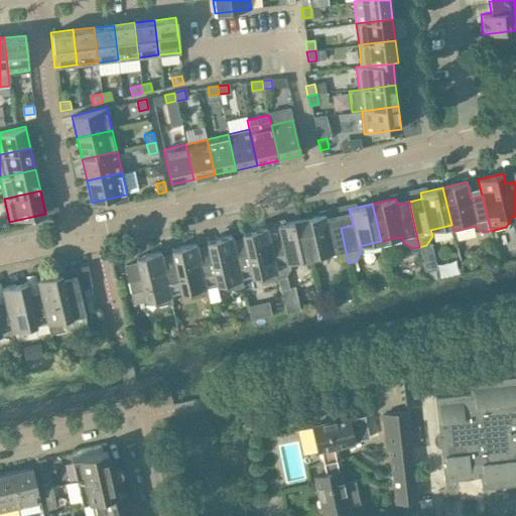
[(348,263),(341,228),(329,231),(325,215),(301,220),(309,257),(332,253),(333,259),(342,264),(348,263)]
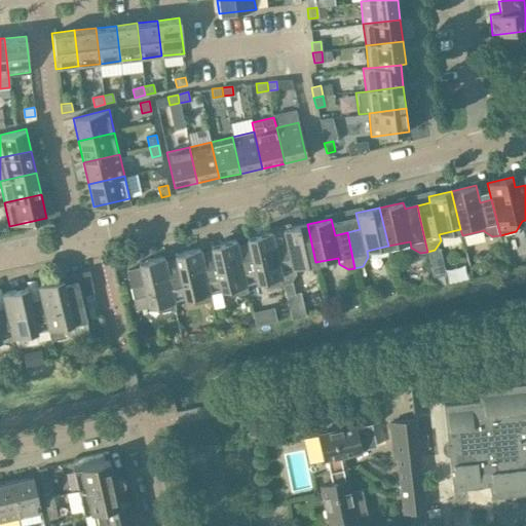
[(315,262),(307,224),(284,229),(287,245),(275,248),(283,285),(291,283),(296,273),(294,267),(315,262)]
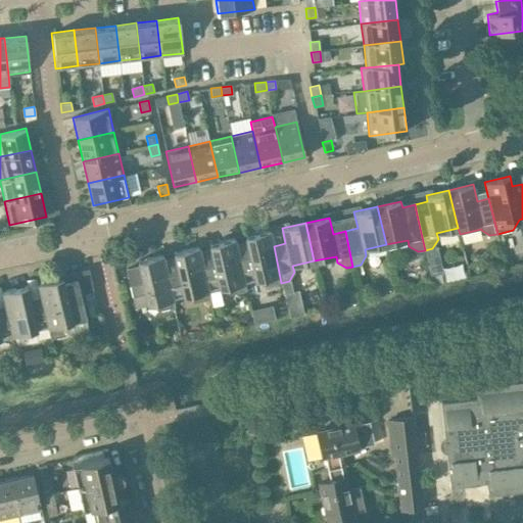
[(281,283),(274,246),(270,231),(245,236),(247,242),(236,244),(244,283),(255,280),(266,286),(281,283)]
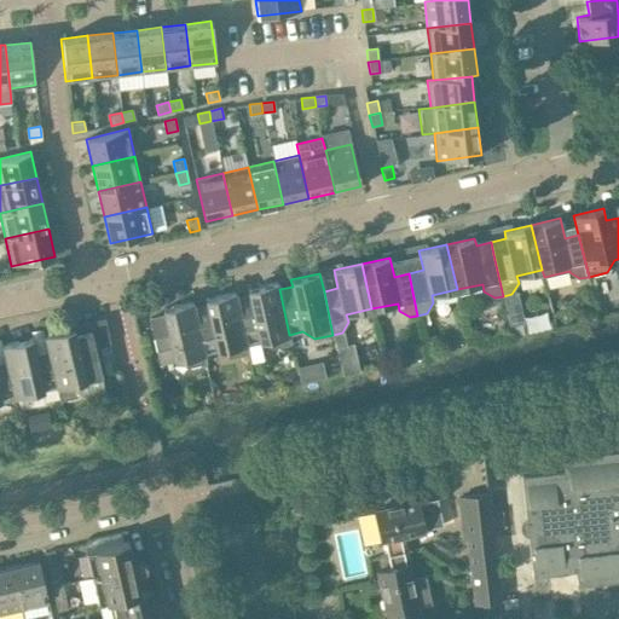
[(289,335),(279,289),(278,283),(248,289),(249,296),(237,300),(247,343),(260,341),(272,348),(291,343),(289,335)]
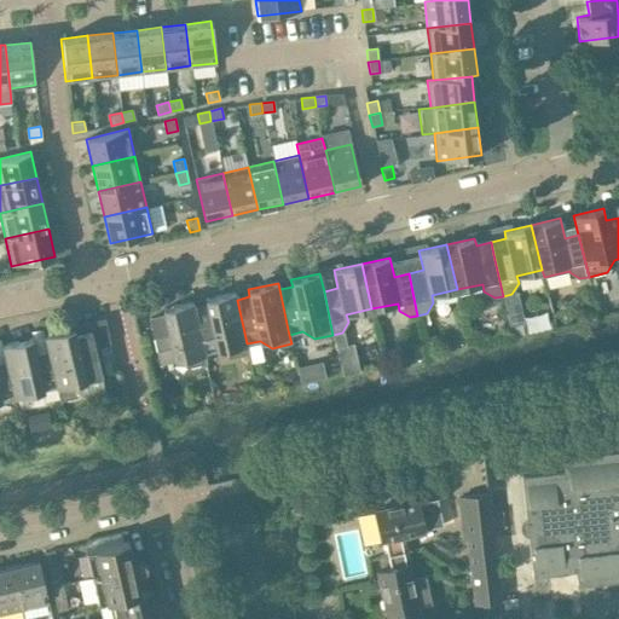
[(247,343),(237,300),(235,293),(206,299),(207,306),(195,308),(204,354),(218,351),(229,358),(249,353),(247,343)]
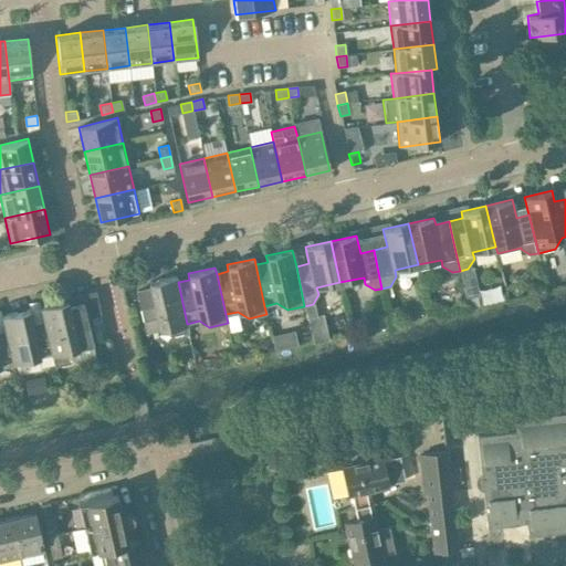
[(187,324),(178,282),(176,276),(149,282),(150,289),(136,292),(146,333),(160,329),(170,336),(189,332),(187,324)]
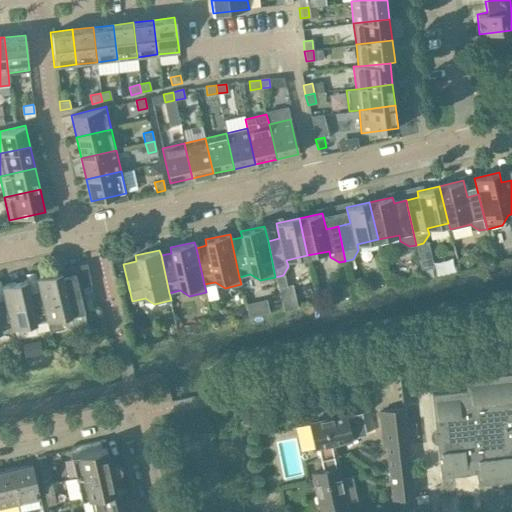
[(84,312),(75,270),(62,273),(61,272),(37,277),(40,292),(47,320),(50,332),(74,326),(72,315),(84,312)]
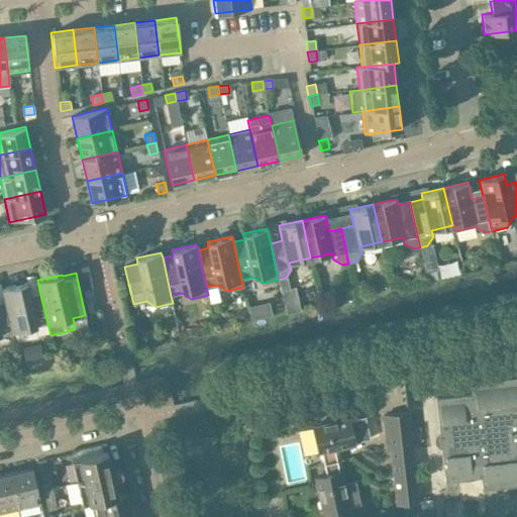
[(47,323),(40,295),(30,298),(26,283),(2,288),(5,303),(12,331),(47,323)]
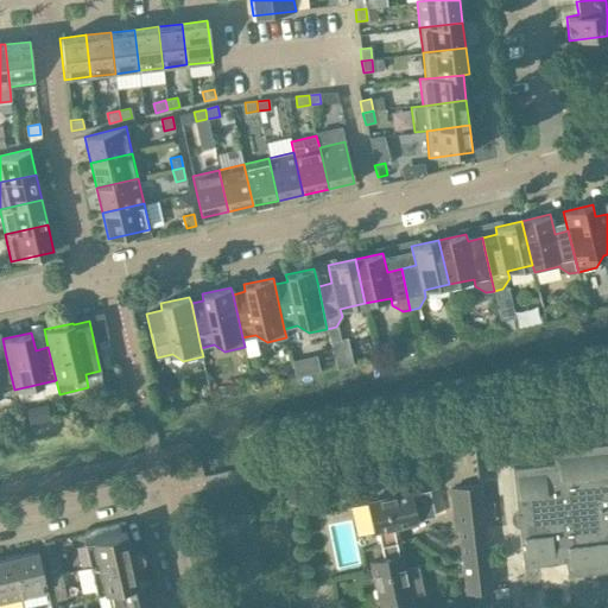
[(0,393),(14,390),(6,356),(0,358),(0,393)]
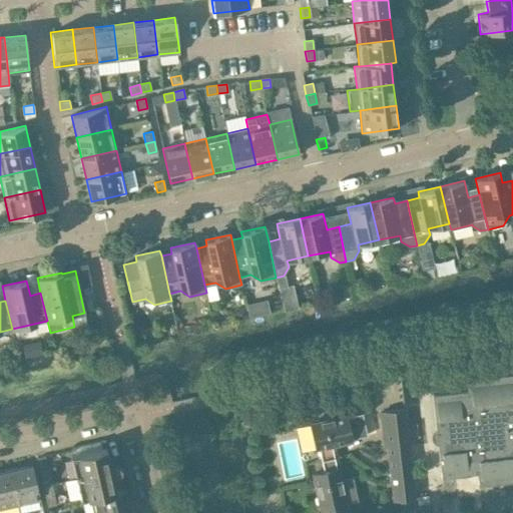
[(512,374),(466,380),(467,391),(432,395),(441,479),(477,475),(478,486),(512,482),(512,374)]
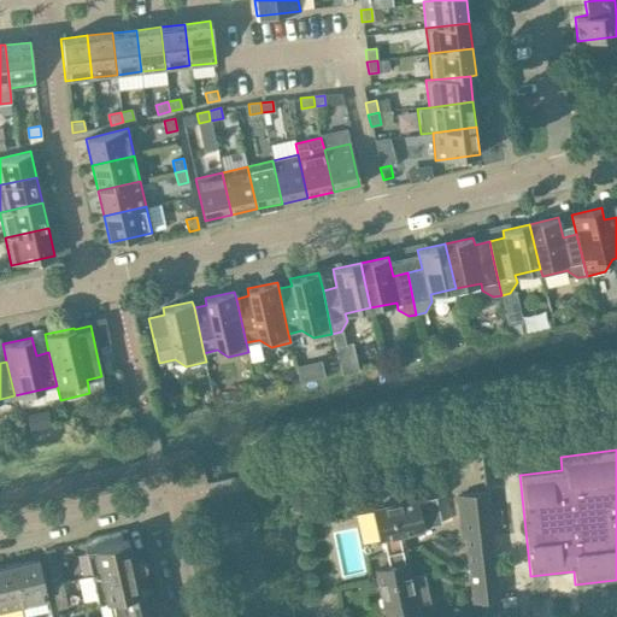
[(460,535),(466,534),(469,566),(493,564),(486,493),(457,497),(460,535)]
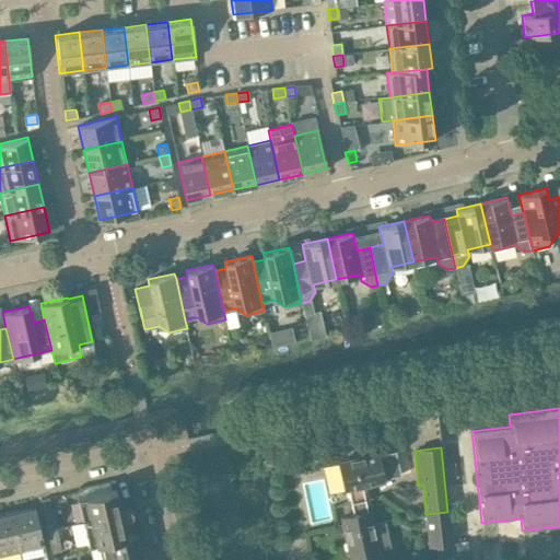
[(383,482),(376,454),(372,455),(372,452),(369,450),(364,451),(362,454),(363,456),(338,463),(345,491),(348,490),(351,502),(369,498),(365,486),(383,482)]
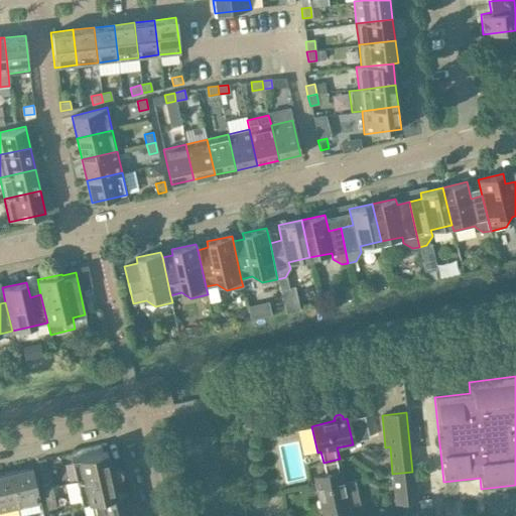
[(113,478),(110,468),(107,450),(72,459),(82,503),(91,501),(91,500),(116,494),(113,478)]
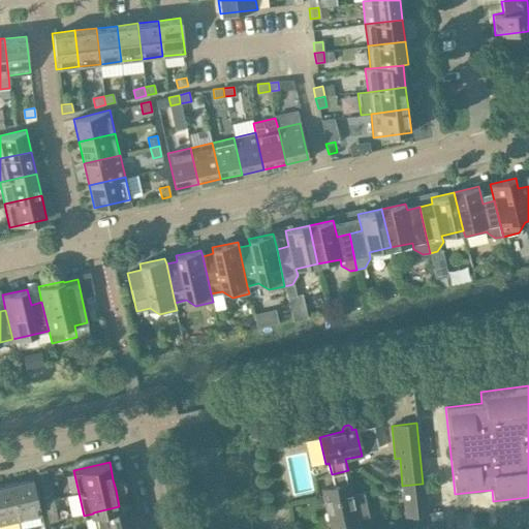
[(364,493),(351,495),(348,484),(351,483),(348,470),(332,474),(334,487),(321,490),(330,526),(369,517),(364,493)]
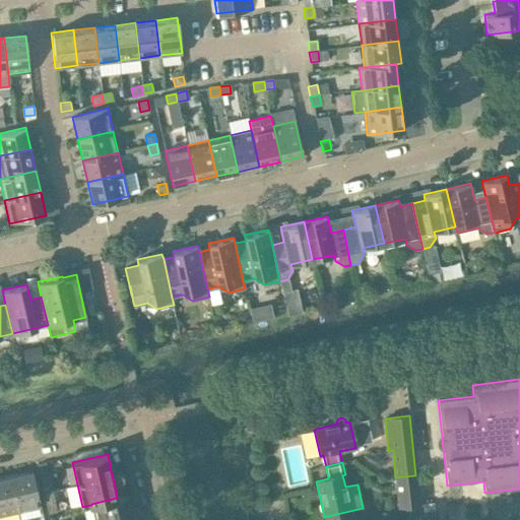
[(47,469),(39,471),(41,482),(49,480),(47,469)]
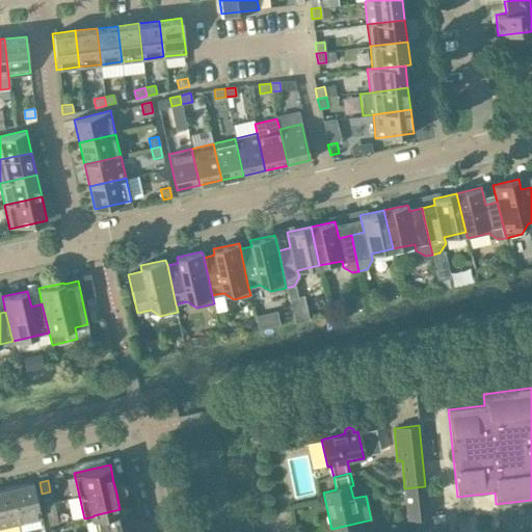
[(120,481),(113,482),(116,493),(123,490),(124,490),(124,489),(125,488),(126,487),(126,486),(126,485),(125,484),(125,483),(124,482),(123,481),(122,481),(120,481)]
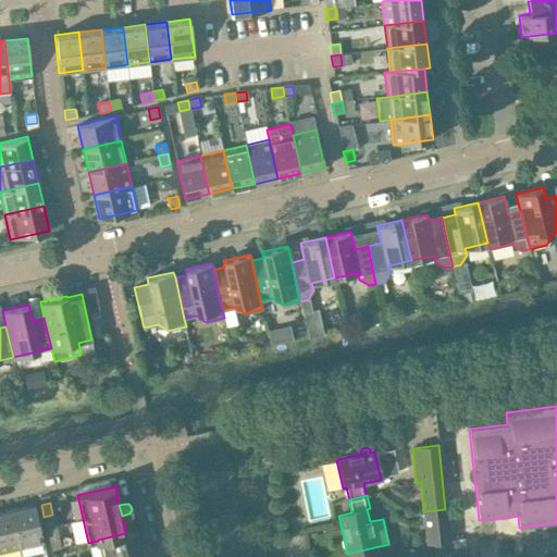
[(44,543),(35,505),(11,510),(20,548),(44,543)]
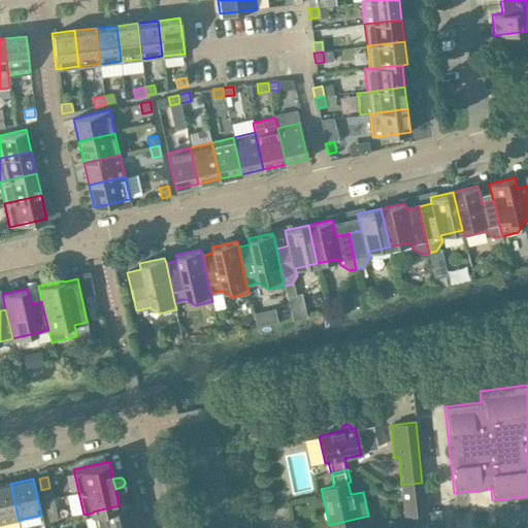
[(425,512),(422,483),(401,485),(404,514),(425,512)]
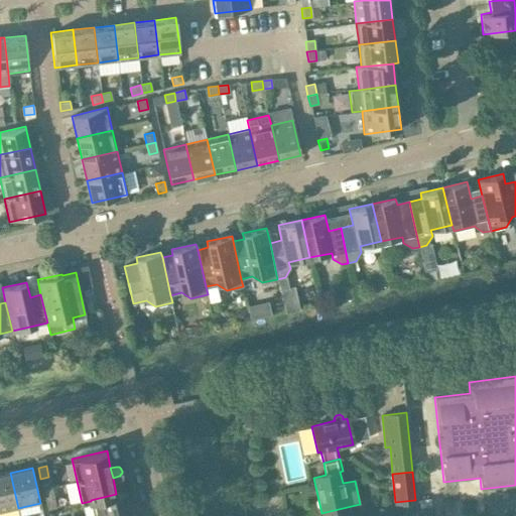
[(0,512),(18,508),(10,473),(0,475),(0,512)]
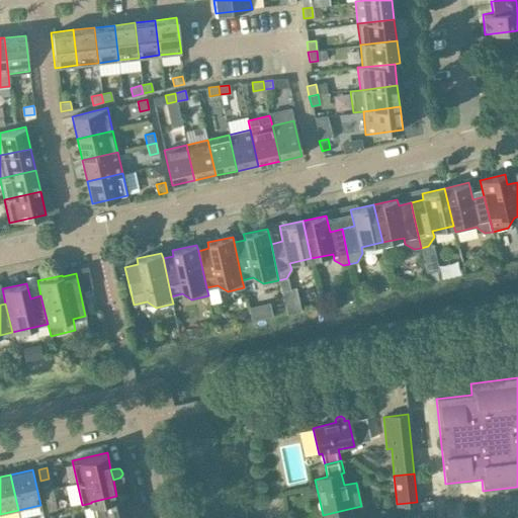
[(52,489),(49,479),(40,481),(42,491),(52,489)]
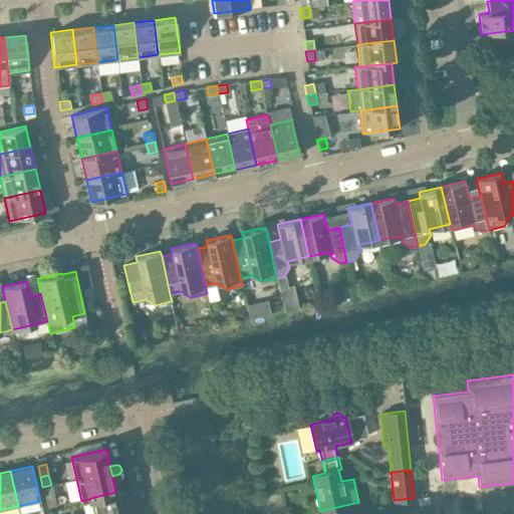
[(53,495),(51,485),(42,487),(45,497),(53,495)]
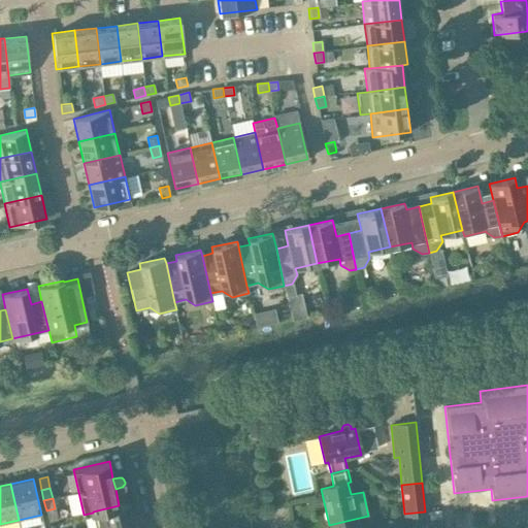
[(129,503),(119,505),(93,512),(93,513),(96,527),(123,527),(134,526),(129,503)]
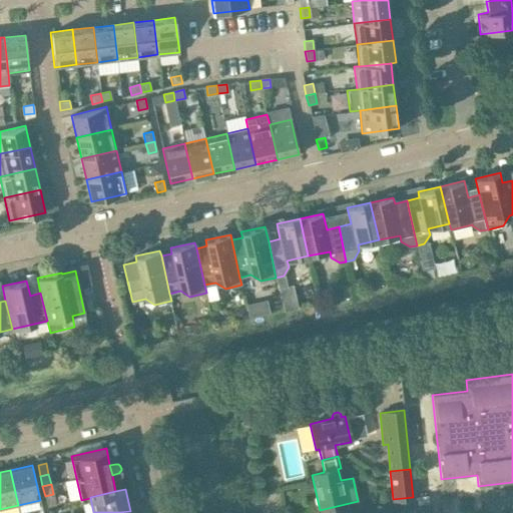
[(56,504),(53,494),(45,496),(47,506),(56,504)]
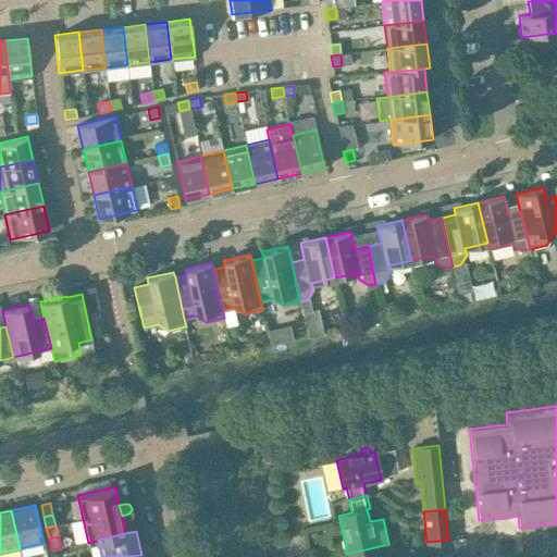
[(467,556),(466,546),(452,547),(453,556),(467,556)]
